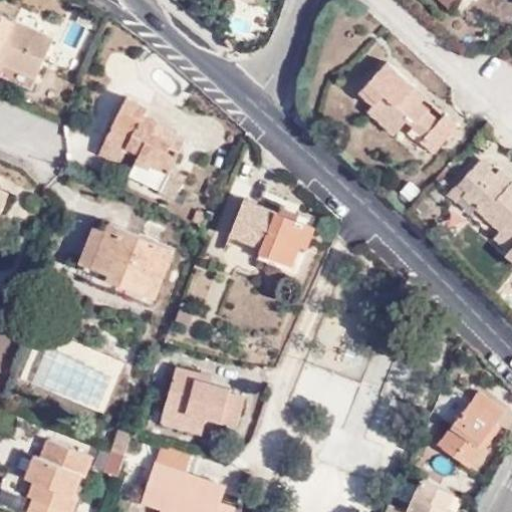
[(438,0),(452,13),(463,0),(438,0)]
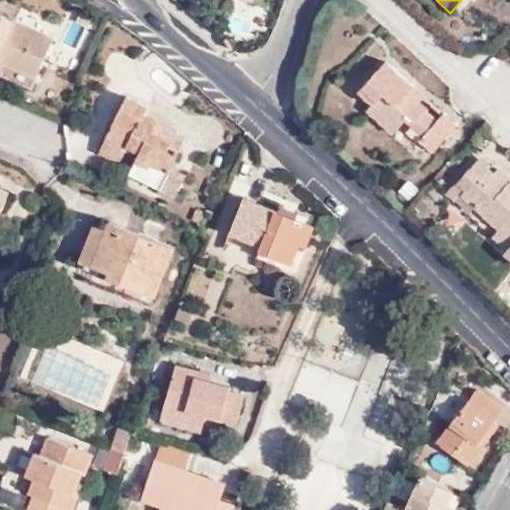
[(0,71),(1,72),(4,65),(35,78),(52,41),(0,17),(0,71)]
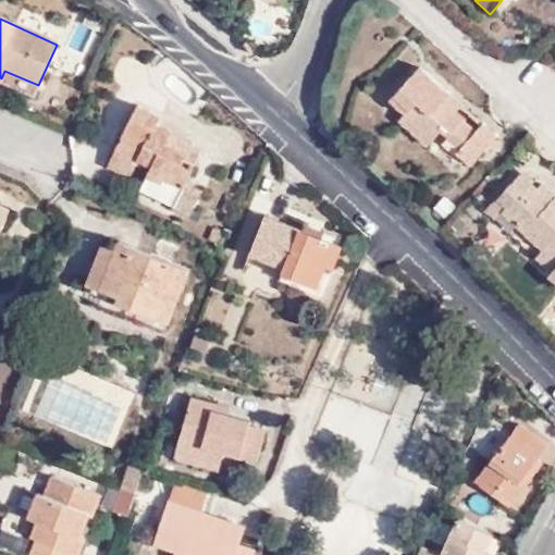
[(443,102),(449,95),(419,68),(392,97),(407,112),(397,123),(424,148),(440,133),(443,128),(449,135),(464,121),(455,113),(443,102)]
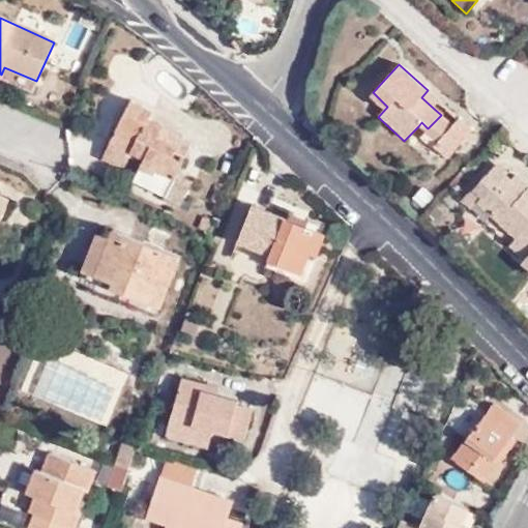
[(439,101),(428,90),(421,97),(433,108),(439,101)]
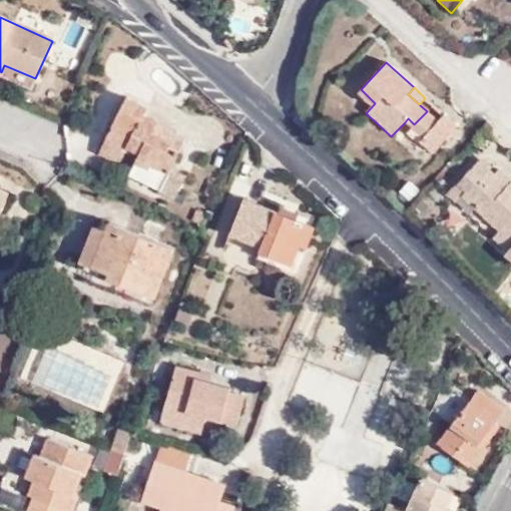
[(150,132),(154,126),(155,122),(142,116),(146,108),(124,97),(102,141),(123,152),(125,149),(138,155),(128,175),(159,191),(157,195),(172,202),(184,177),(170,170),(177,156),(167,151),(170,143),(150,132)]
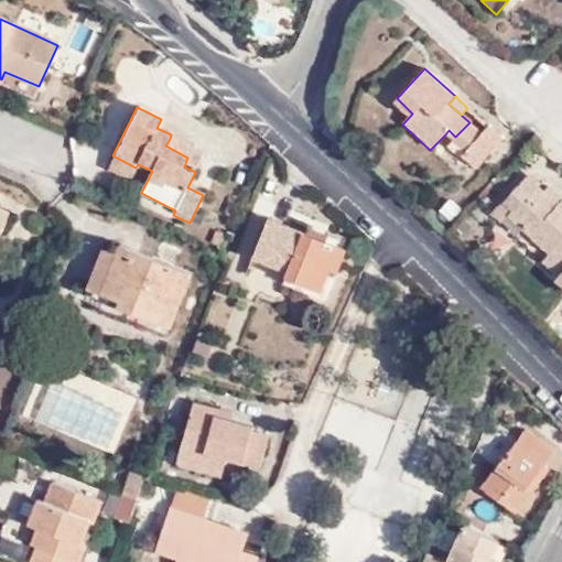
[(483,136),(469,122),(455,137),(452,141),(466,154),(483,136)]
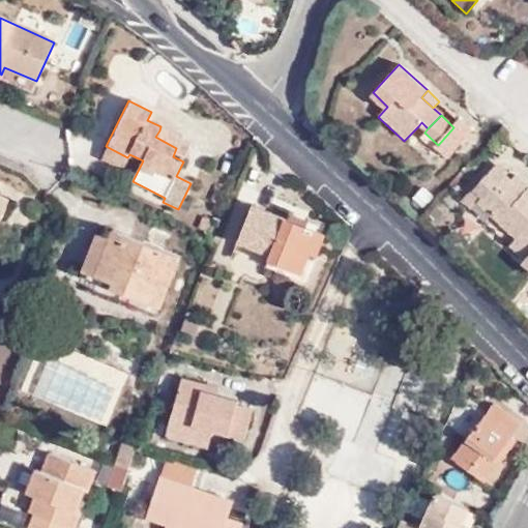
[(460,120),(453,127),(438,145),(434,149),(445,159),(471,129),(460,120)]
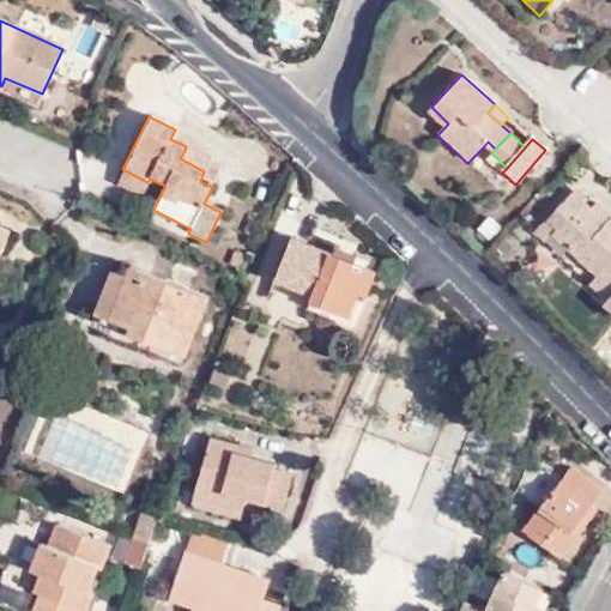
[(488,141),(484,146),(491,153),(495,149),(488,141)]
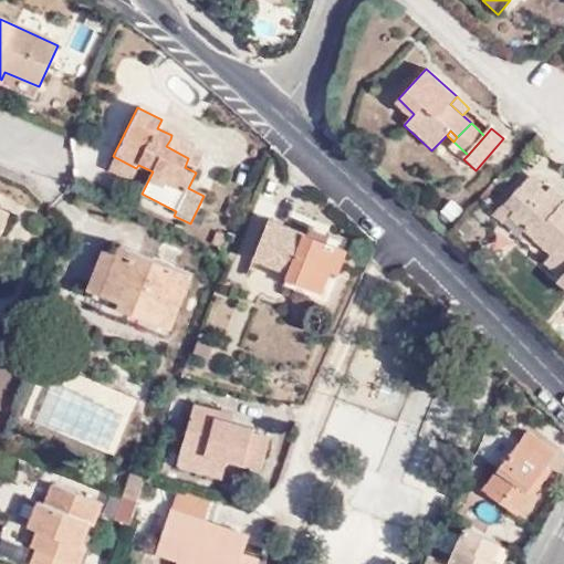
[(204,156),(170,139),(166,146),(188,158),(185,167),(196,173),(204,156)]
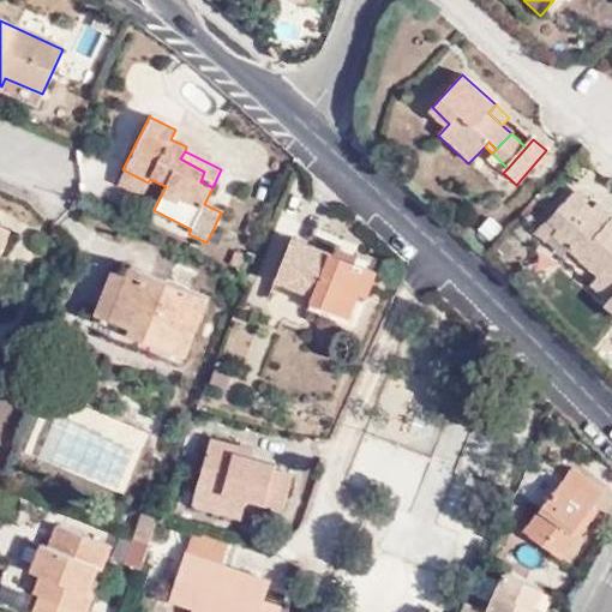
[(148,183),(123,169),(115,185),(141,198),(148,183)]
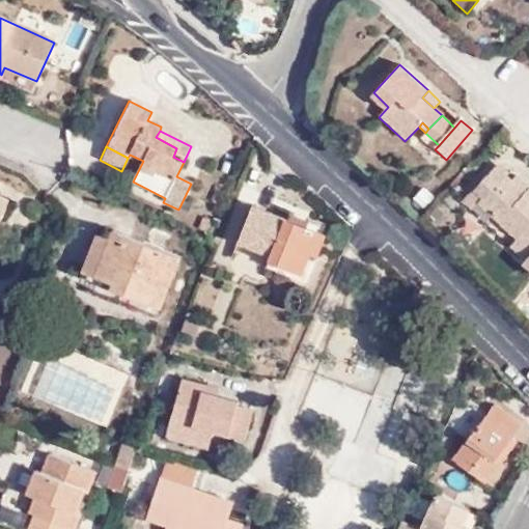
[(528,178),(528,160),(520,171),(528,178)]
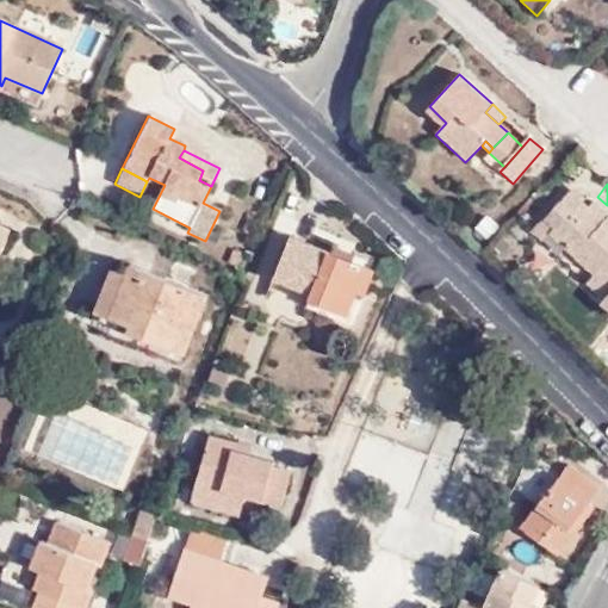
[(601,223),(587,209),(568,192),(531,234),(540,242),(548,235),(593,275),(585,284),(602,299),(600,303),(607,311),(607,217),(607,216),(601,223)]
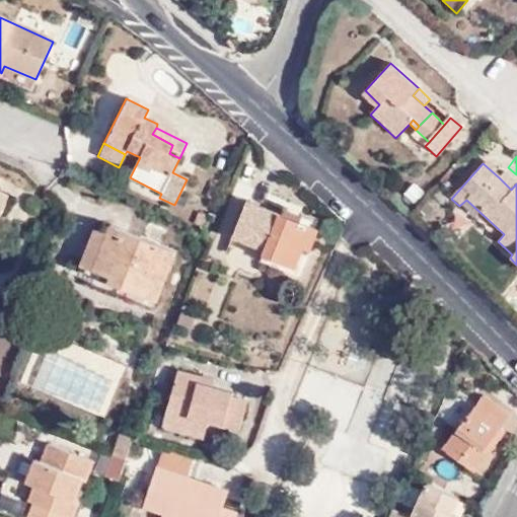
[(503,172),(499,177),(511,190),(516,183),(503,172)]
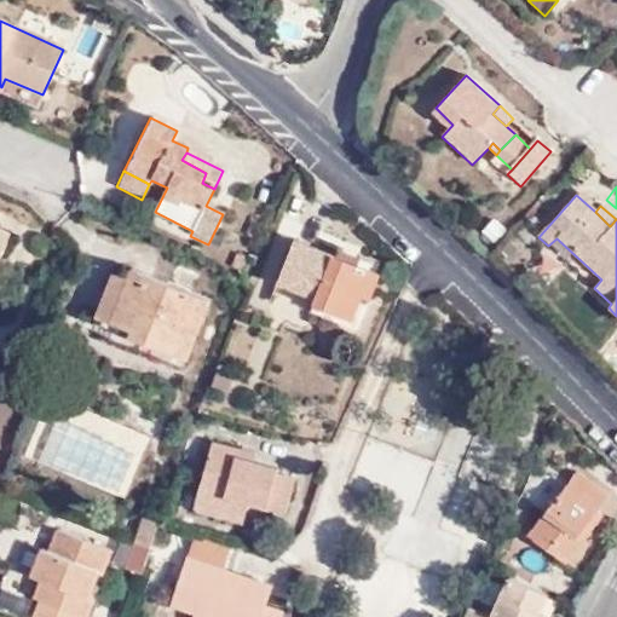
[(0,249),(3,251),(10,234),(0,230),(0,249)]
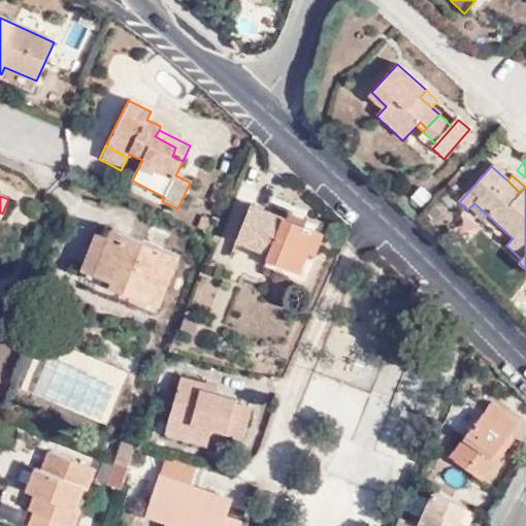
[(315,256),(323,234),(281,219),(249,205),(235,240),(267,254),(265,260),(299,272),(306,253),(315,256)]
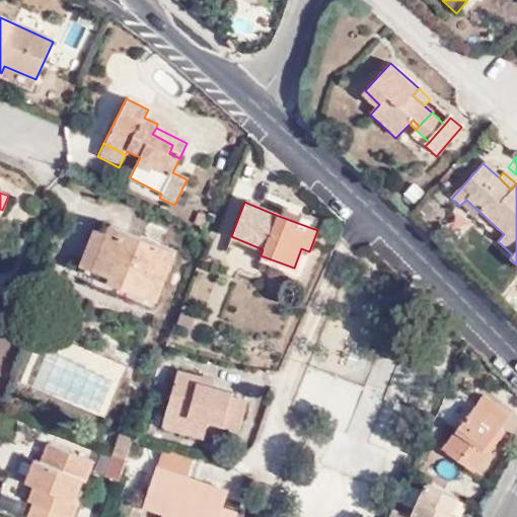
[(113,287),(155,304),(175,252),(108,225),(105,233),(101,243),(90,239),(77,273),(113,287)]
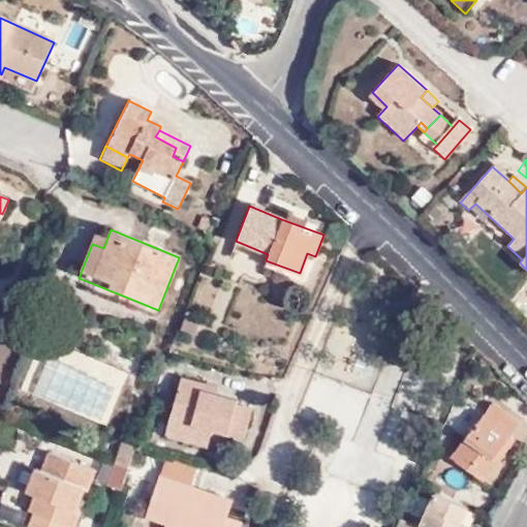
[(103,248),(107,238),(96,234),(92,244),(103,248)]
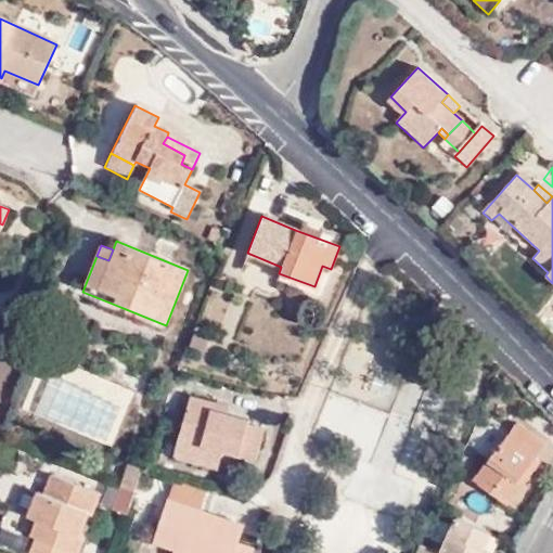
[(164,331),(166,325),(120,307),(118,312),(164,331)]
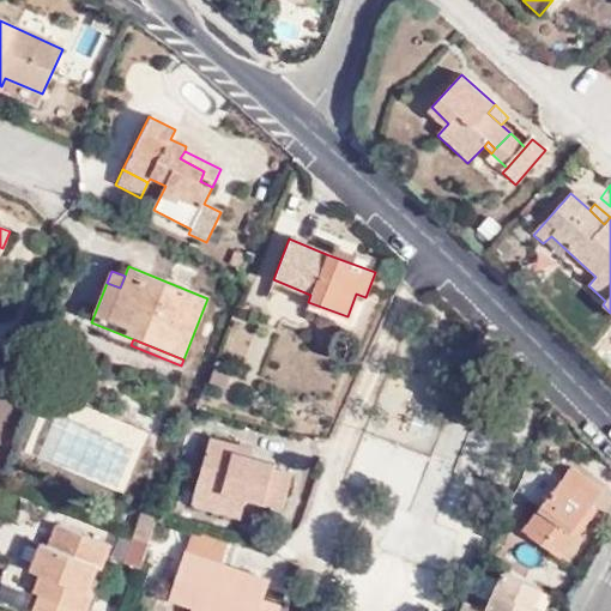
[(46,412),(28,453),(114,490),(132,449),(46,412)]
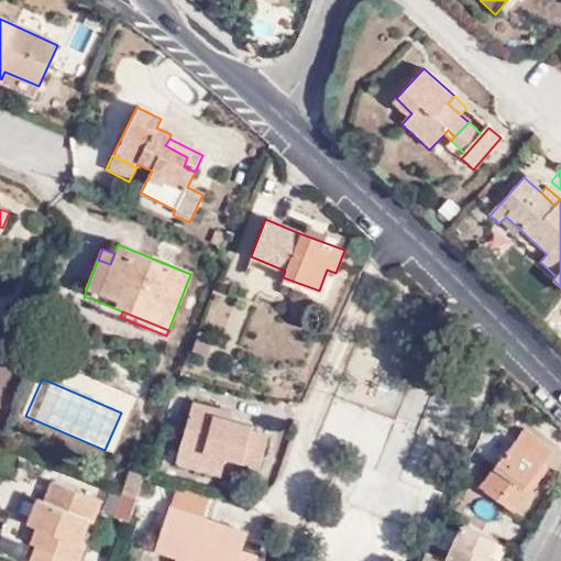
[(201,455),(224,461),(259,469),(266,435),(251,431),(252,425),(211,415),(213,407),(191,402),(178,459),(199,464),(201,455)]
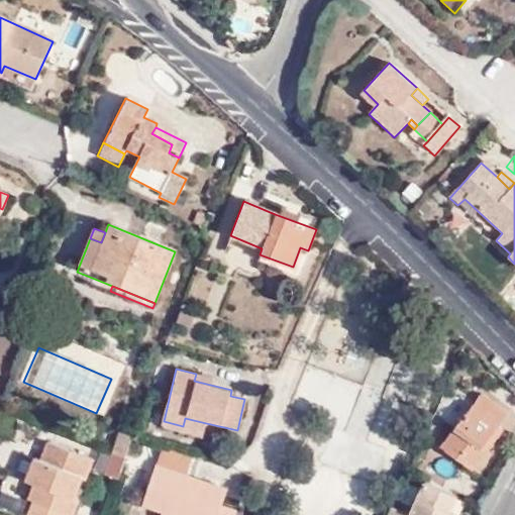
[(480,450),(498,426),(507,414),(481,395),(440,448),(472,472),(485,455),(480,450)]
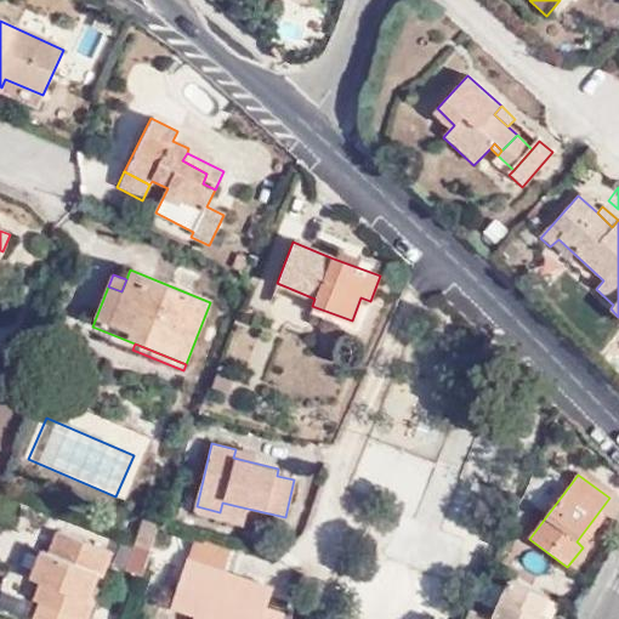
[(243,527),(248,509),(222,503),(220,512),(197,506),(194,515),(243,527)]
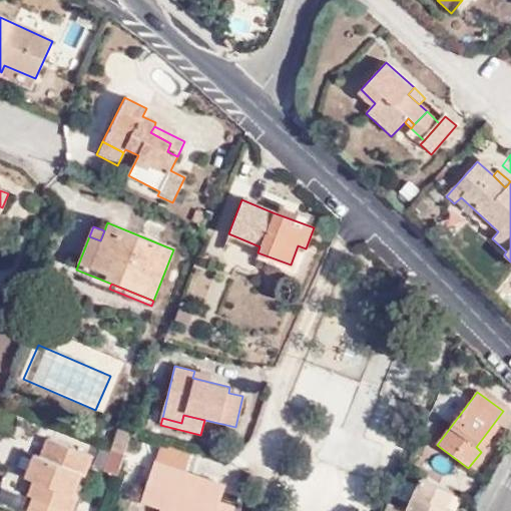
[(500,426),(494,423),(476,447),(481,452),(500,426)]
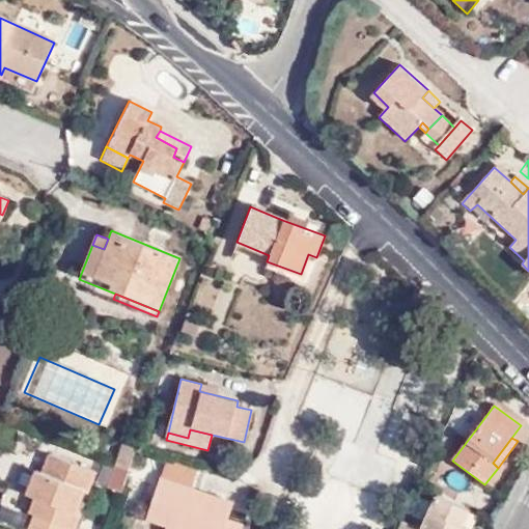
[(118,493),(132,449),(118,445),(105,489),(118,493)]
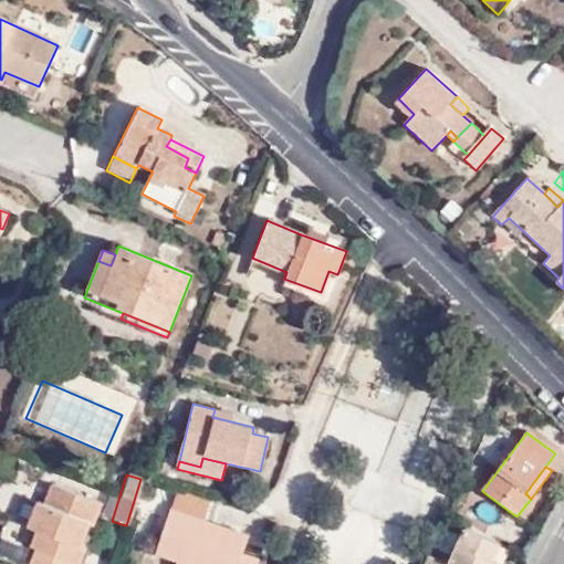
[(39,542),(32,539),(28,549),(34,551),(29,563),(79,563),(84,550),(80,549),(90,523),(94,525),(102,504),(50,483),(42,504),(35,501),(24,528),(34,531),(42,533),(39,542)]
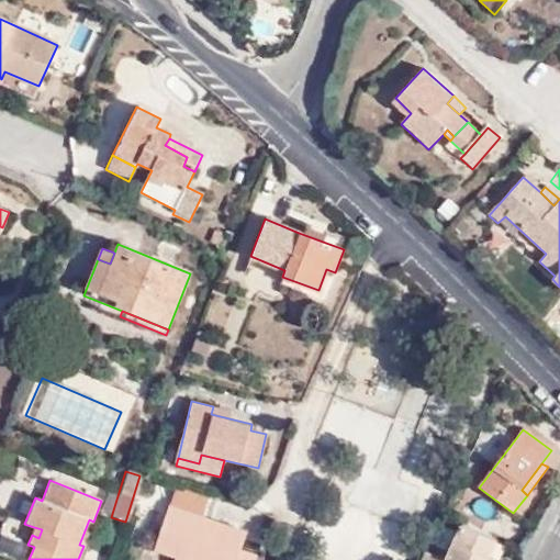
[(241,551),(244,539),(224,533),(226,526),(200,517),(206,496),(176,486),(169,507),(155,552),(174,558),(178,559),(254,559),(256,556),(241,551)]
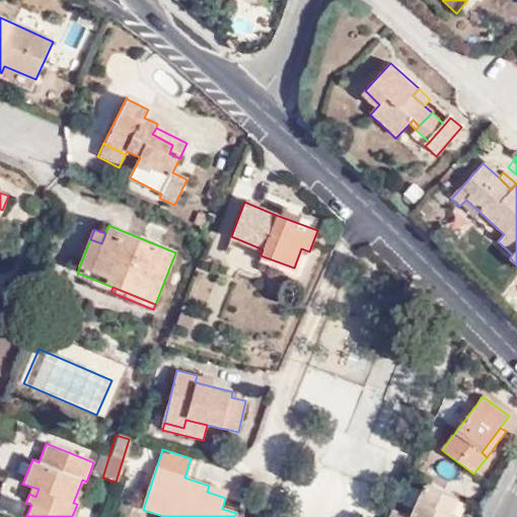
[(404,516),(391,510),(388,516),(454,516),(452,515),(446,513),(453,498),(425,484),(410,516),(404,516)]
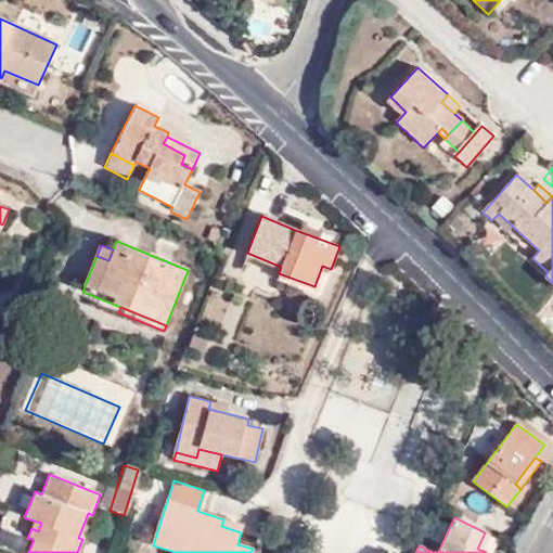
[(221,526),(241,532),(243,526),(223,519),(221,526)]
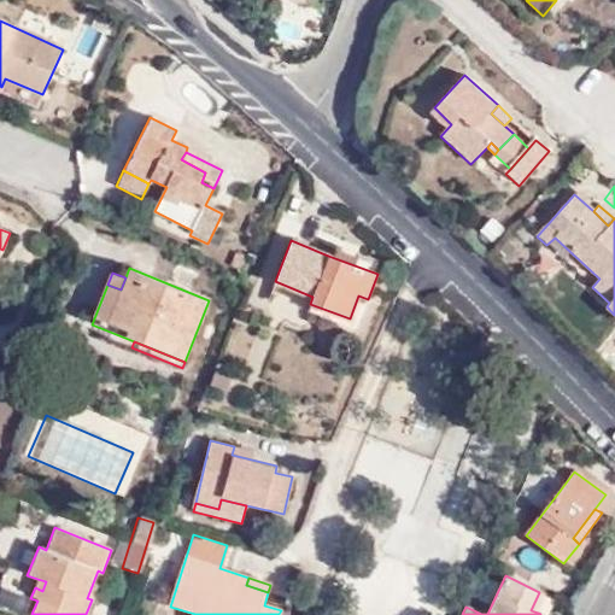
[(37,579),(35,587),(42,591),(46,581),(37,579)]
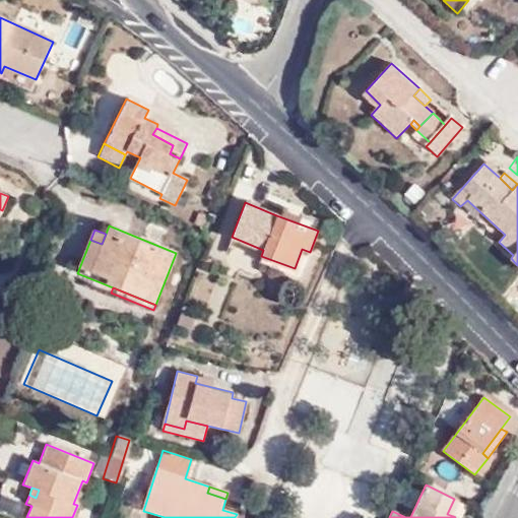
[(453,516),(460,502),(454,499),(447,514),(453,516)]
